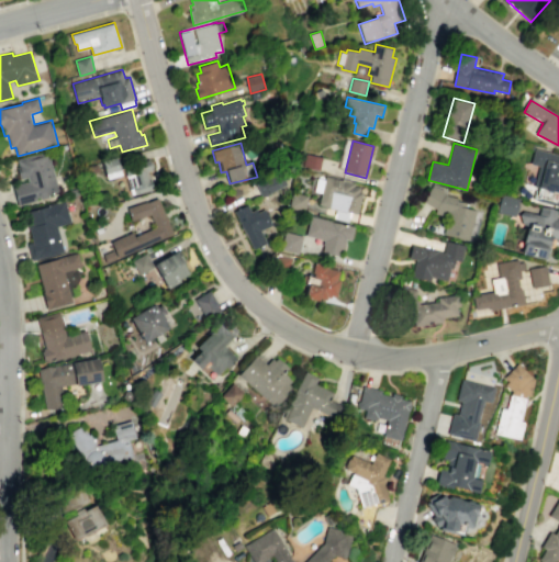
[(535,188),(558,192),(558,154),(535,149),(532,164),(540,166),(535,188)]
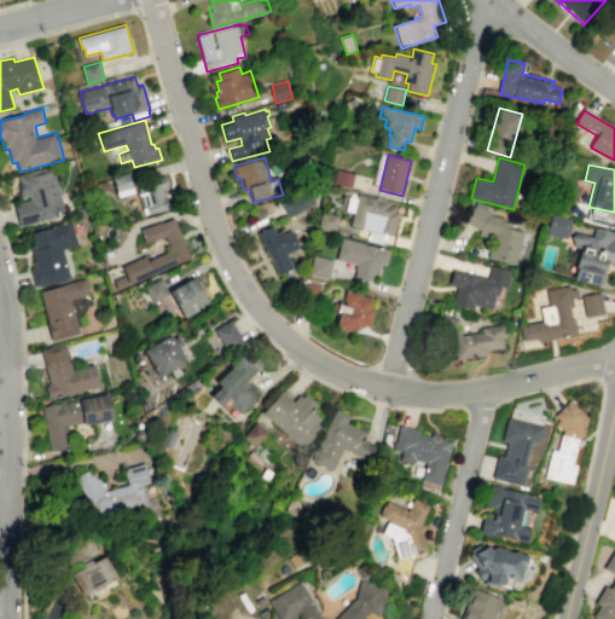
[(19,175),(54,166),(67,212),(54,215),(56,218),(21,226),(15,203),(32,200),(32,196),(24,197),(24,195),(22,195),(19,185),(21,184),(21,181),(22,181),(19,175)]
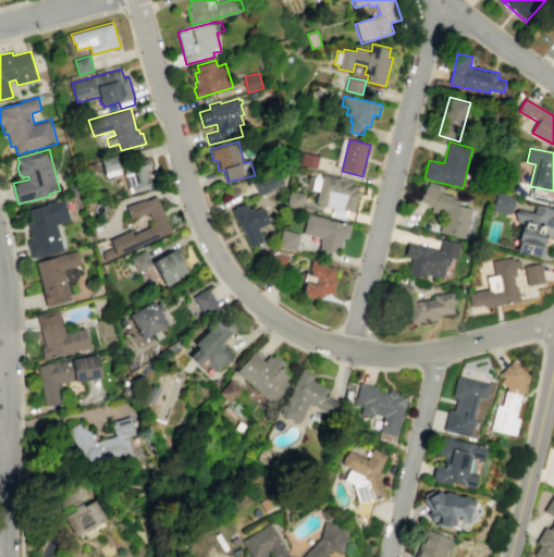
[(304,151),(320,156),(318,169),(300,165),(304,151)]
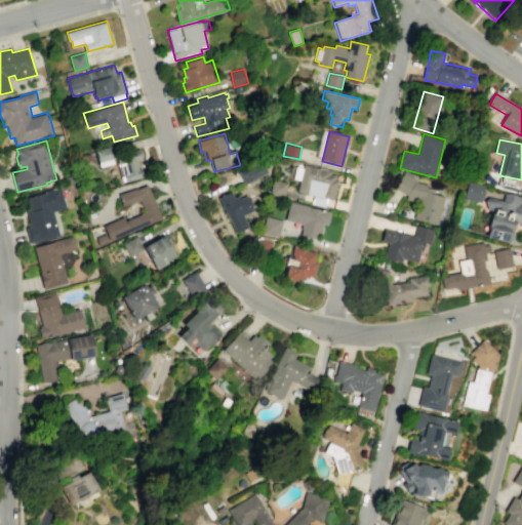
[(96,150),(110,147),(114,163),(101,166),(96,150)]
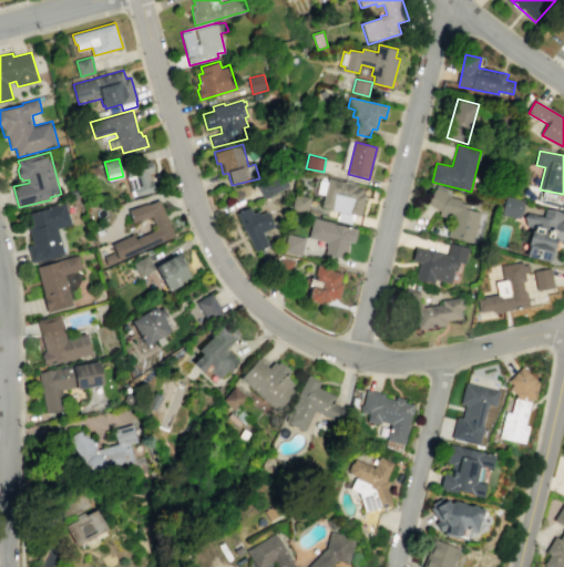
[(136,196),(156,191),(153,181),(151,182),(149,173),(155,171),(157,166),(156,163),(151,161),(126,167),(129,176),(127,176),(133,195),(136,195),(136,196)]
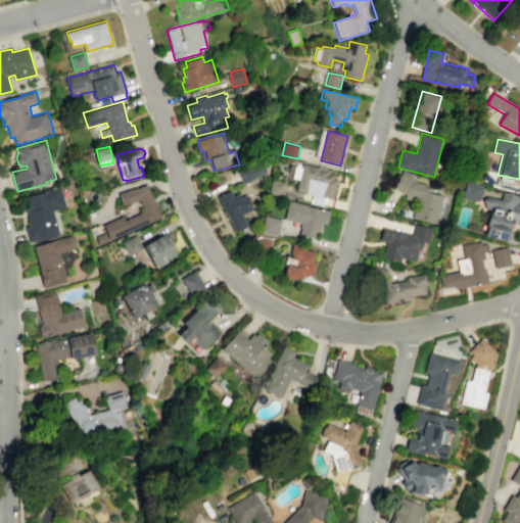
[(238,170),(262,158),(269,172),(245,183),(238,170)]
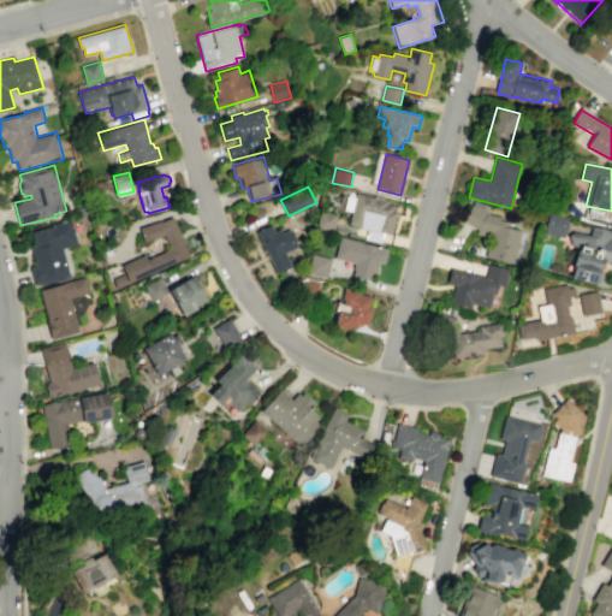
[(357,191),(356,195),(349,194),(344,209),(352,212),(349,224),(391,235),(397,212),(393,211),(394,206),(387,203),(388,201),(385,200),(386,196),(375,194),(374,196),(357,191)]
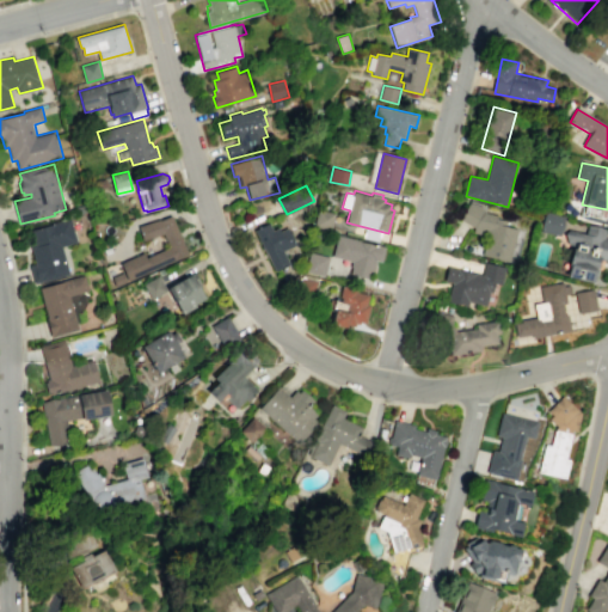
[(511,262),(520,228),(507,226),(509,215),(467,206),(464,222),(476,225),(474,232),(489,236),(484,256),(511,262)]
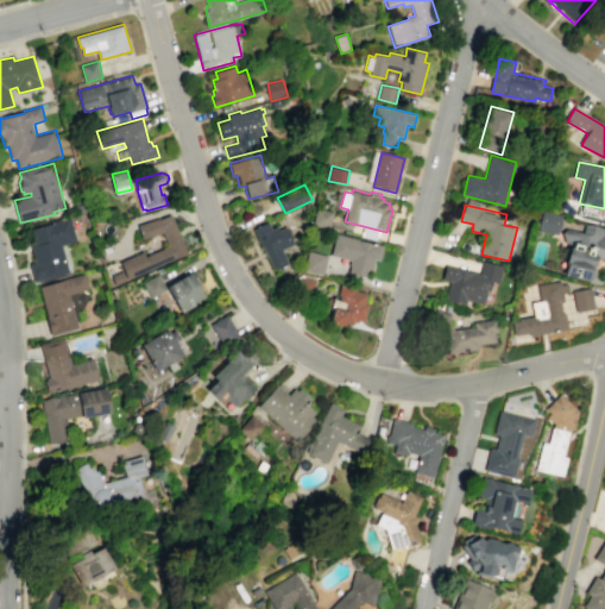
[(317,207),(335,212),(332,230),(314,225),(317,207)]
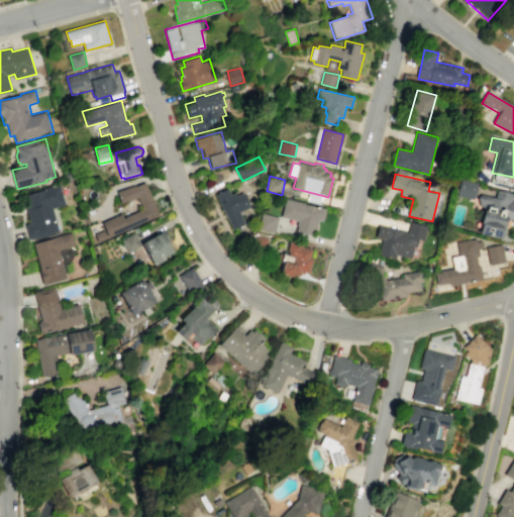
[(459,196),(476,198),(479,182),(461,180),(459,196)]
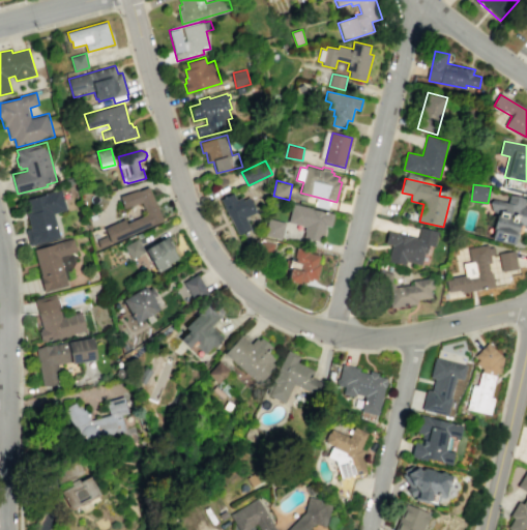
[(120,196),(140,189),(140,190),(149,186),(166,222),(101,249),(97,239),(108,235),(105,227),(125,218),(127,223),(147,213),(143,202),(125,208),(120,196)]
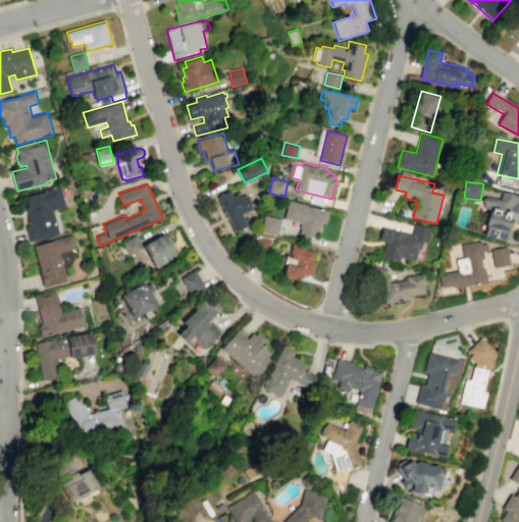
[(60,187),(65,206),(53,210),(59,233),(31,242),(26,225),(31,224),(23,197),(60,187)]
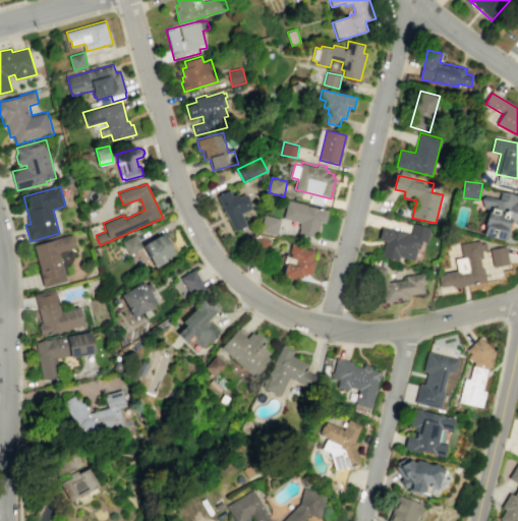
[(218,195),(235,231),(248,224),(242,214),(254,208),(246,192),(239,196),(238,193),(233,195),(230,189),(218,195)]
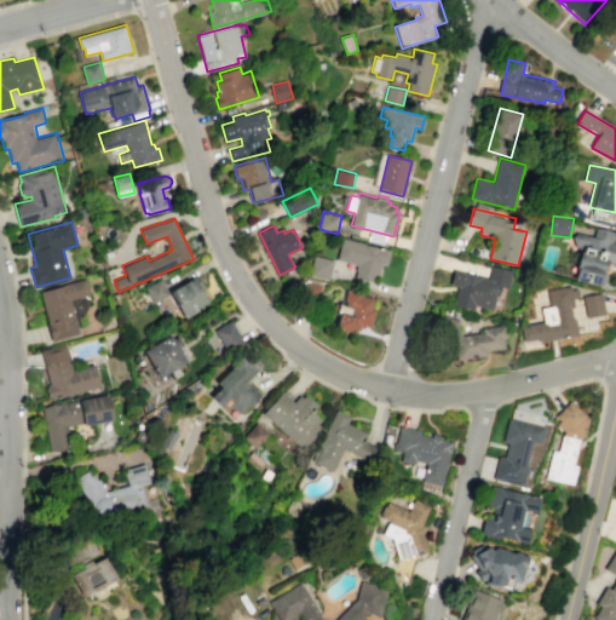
[(614,263),(615,256),(615,230),(597,228),(596,236),(576,233),(574,246),(582,248),(575,280),(603,286),(608,262),(614,263)]
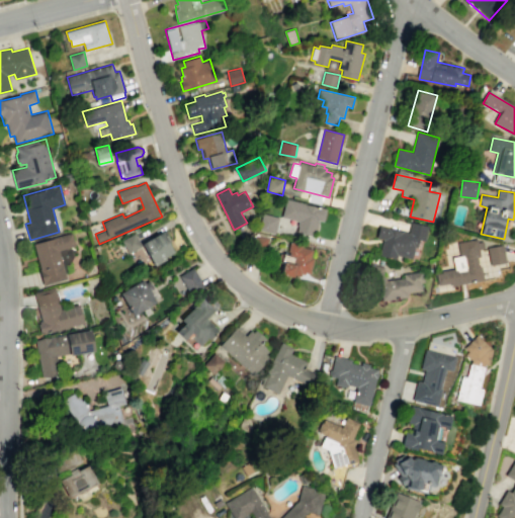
[(287,198),(328,207),(324,222),(320,221),(317,237),(297,232),(301,222),(282,217),(287,198)]
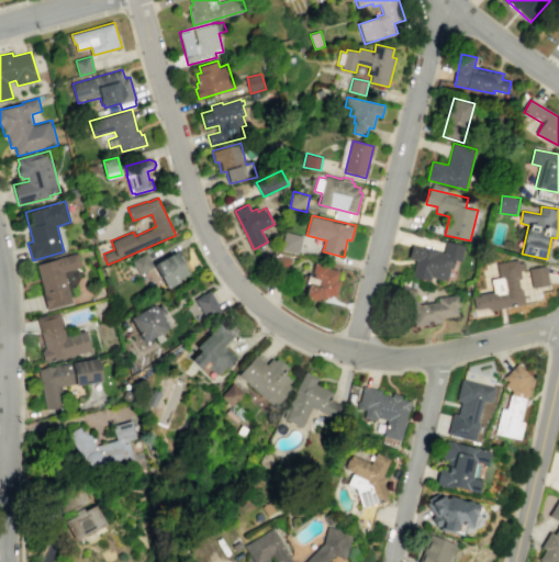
[(287,231),(304,235),(300,255),(281,250),(287,231)]
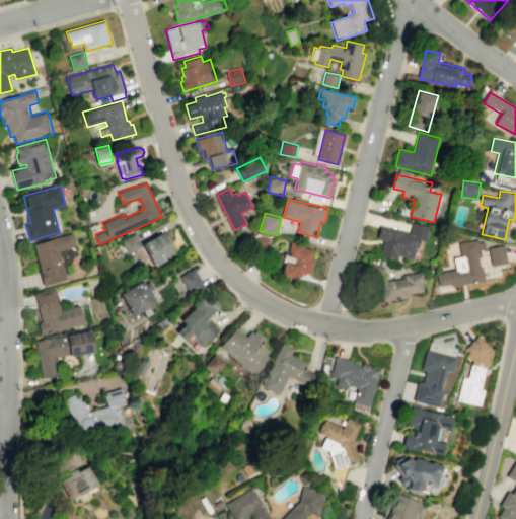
[(381,225),(411,233),(414,222),(431,226),(427,241),(421,240),(419,248),(417,247),(414,260),(399,255),(398,261),(381,255),(385,240),(377,237),(381,225)]
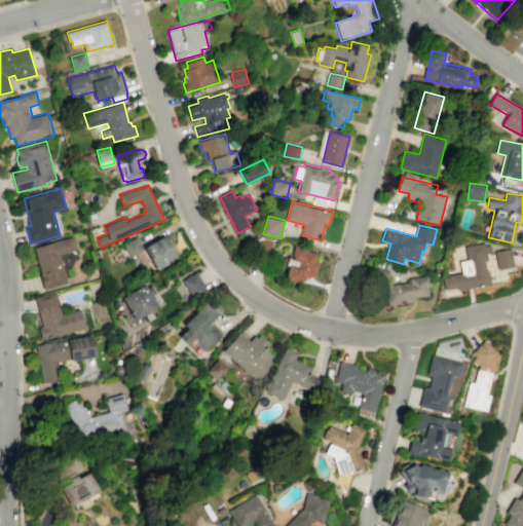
[(169,233),(175,246),(173,247),(178,256),(169,261),(170,263),(157,269),(145,247),(169,233)]
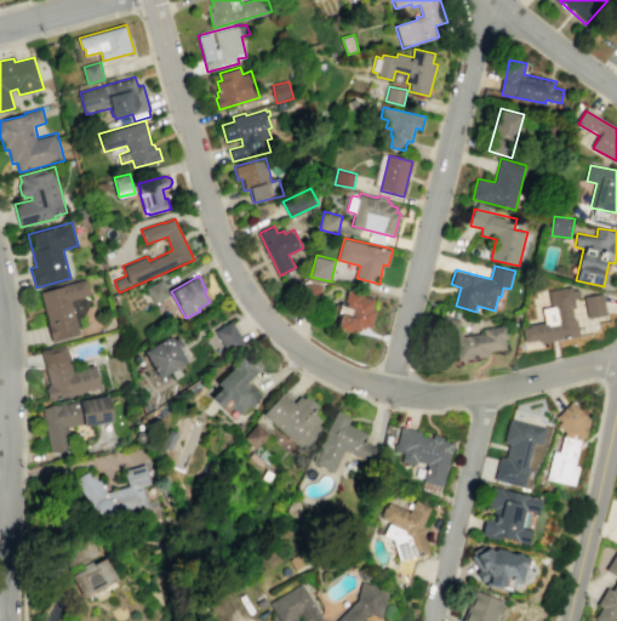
[(41,291),(87,279),(92,295),(72,301),(81,334),(52,342),(47,323),(50,322),(41,291)]
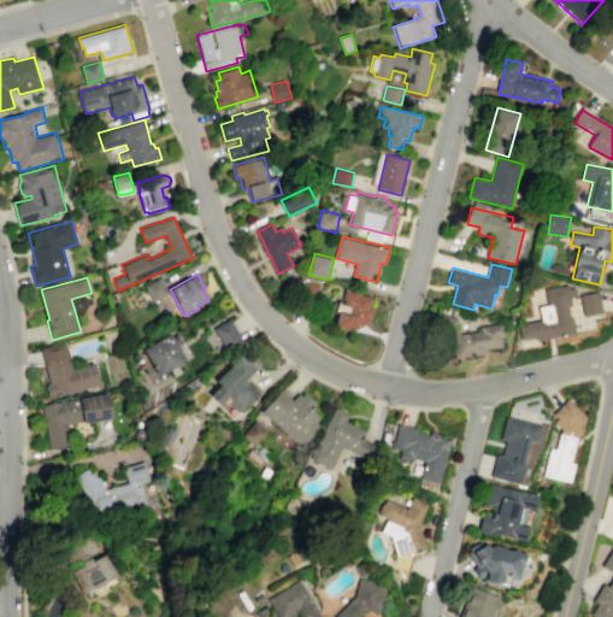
[(160,277),(170,293),(154,301),(146,286),(160,277)]
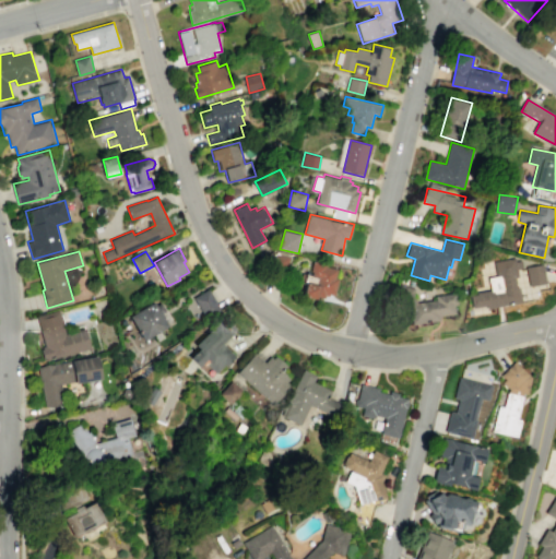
[(276,252),(292,257),(288,271),(273,268),(276,252)]
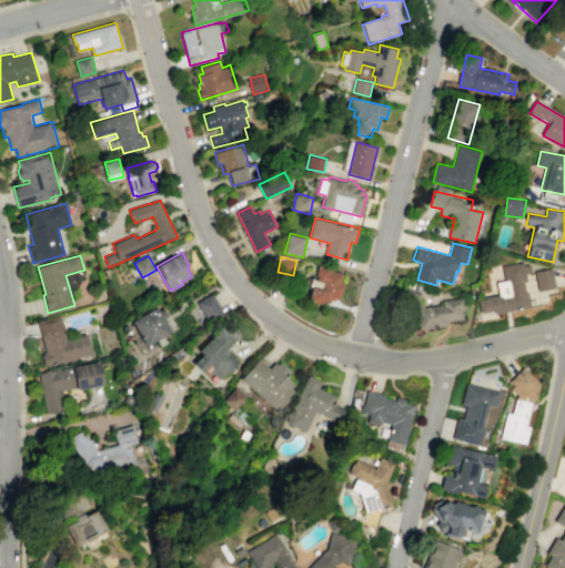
[(532,307),(526,263),(504,266),(506,281),(498,282),(500,295),(480,298),(482,314),(532,307)]
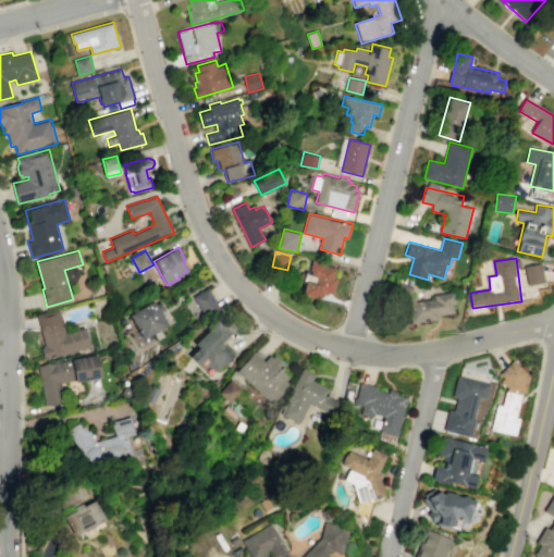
[(312,259),(328,262),(327,265),(337,268),(336,276),(339,276),(334,295),(329,293),(328,295),(324,294),(323,296),(317,294),(316,298),(303,295),(305,283),(300,281),(303,272),(311,274),(312,271),(310,270),(312,259)]
